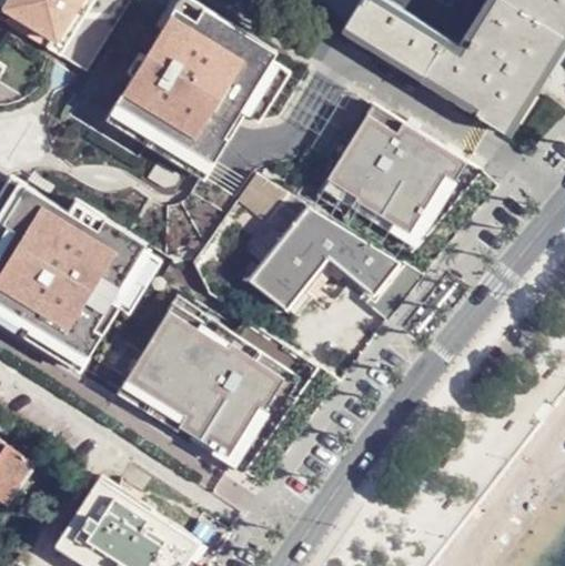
[(17,19),(10,27),(51,50),(80,0),(9,0),(3,11),(17,19)]
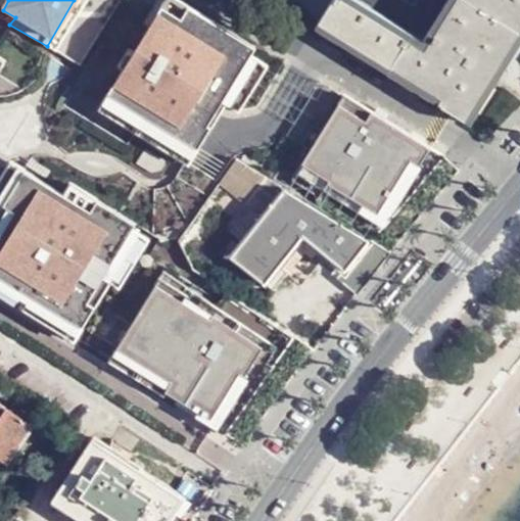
[(74,0),(47,46),(56,52),(88,0),(74,0)]
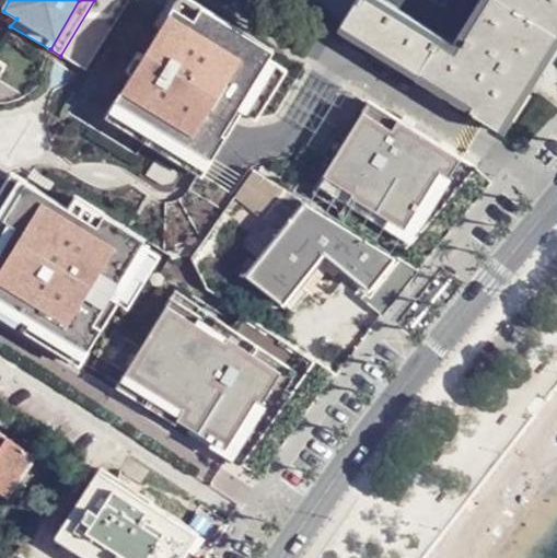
[(185,0),(176,0),(171,9),(192,22),(199,9),(185,0)]
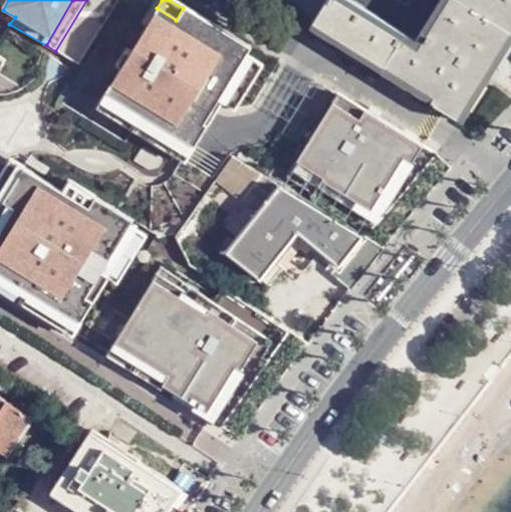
[(279,0),(273,10),(290,21),(302,0),(279,0)]
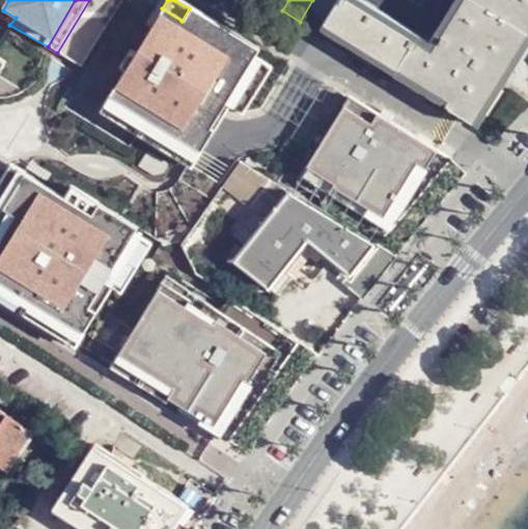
[(320,32),(337,0),(312,0),(300,22),(320,32)]
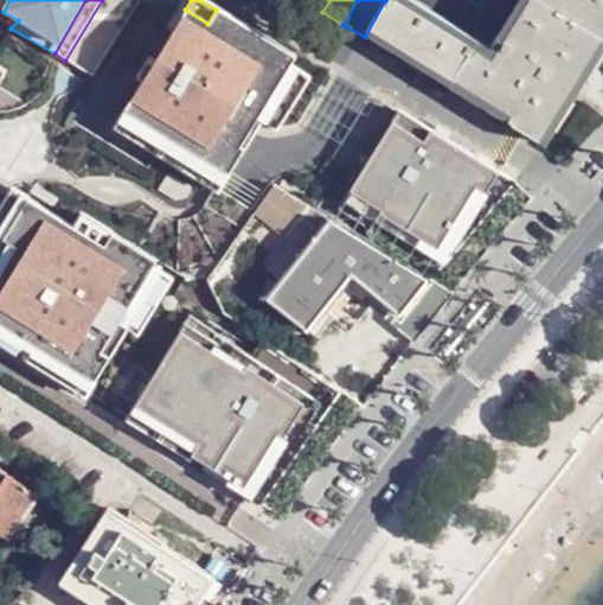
[(385,0),(365,37),(543,148),(602,50),(602,0),(518,0),(483,56),(395,0),(385,0)]
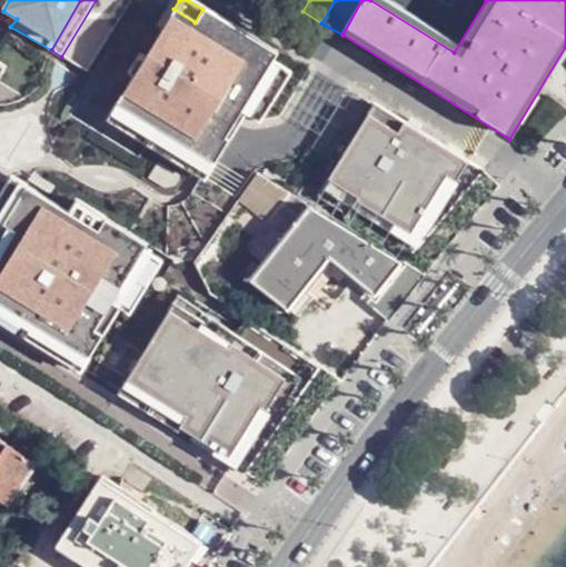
[(174,9),(117,105),(199,155),(229,105),(240,111),(269,63),(276,53),(231,26),(224,39),(211,31),(218,19),(202,9),(195,22),(174,9)]
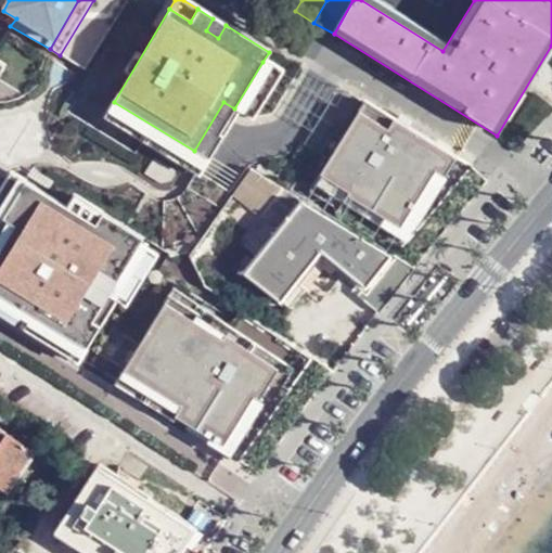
[(213,18),(206,30),(218,38),(226,25),(213,18)]
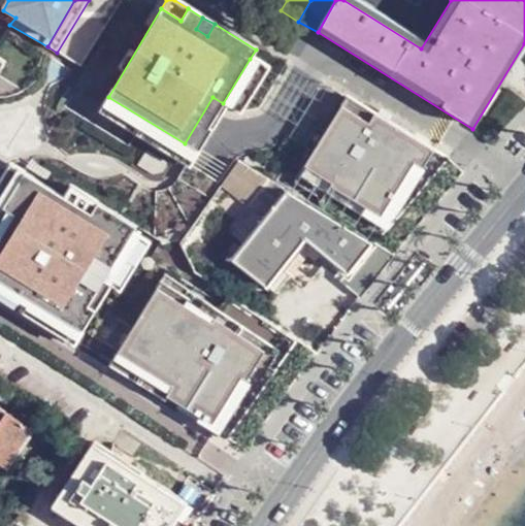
[(250,59),(223,103),(238,113),(266,68),(250,59)]
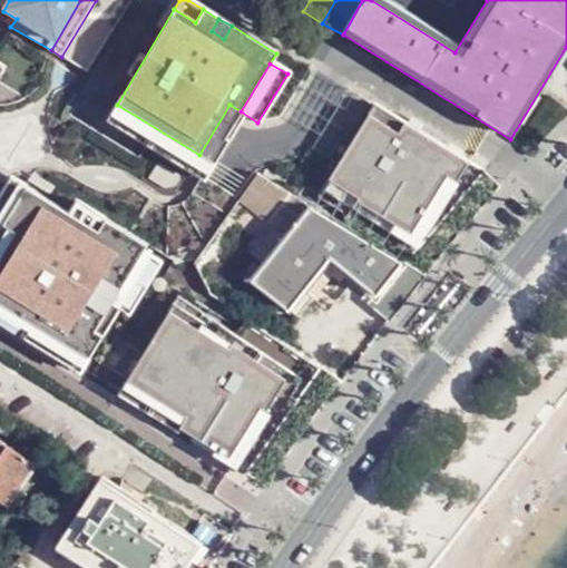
[(189,172),(199,155),(117,105),(106,121),(189,172)]
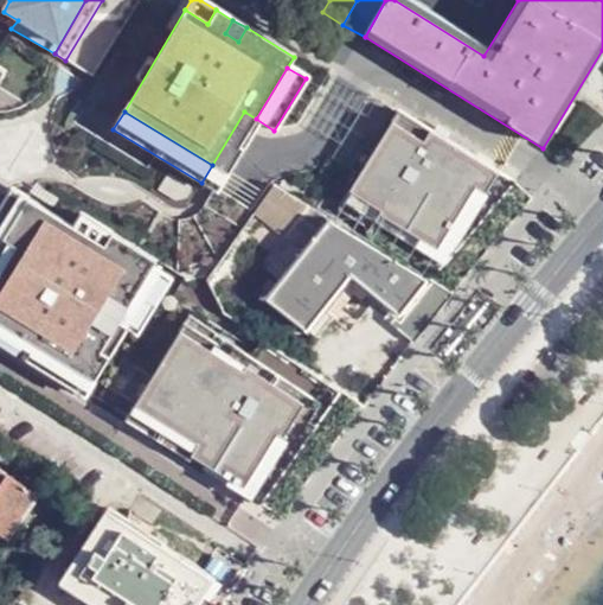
[(365,235),(423,271),(472,191),(493,203),(514,178),(430,127),(424,137),(393,118),(339,207),(371,225),(365,235)]
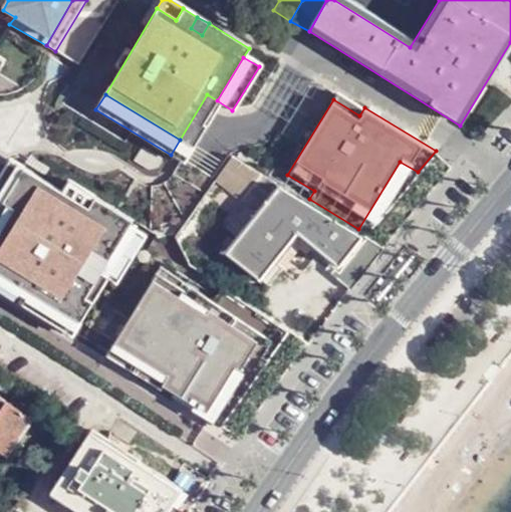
[(349,293),(382,251),(232,157),(213,186),(212,187),(220,192),(237,204),(219,228),(235,239),(224,254),(267,285),(283,271),(274,263),(296,235),(336,267),(329,277),(349,293)]
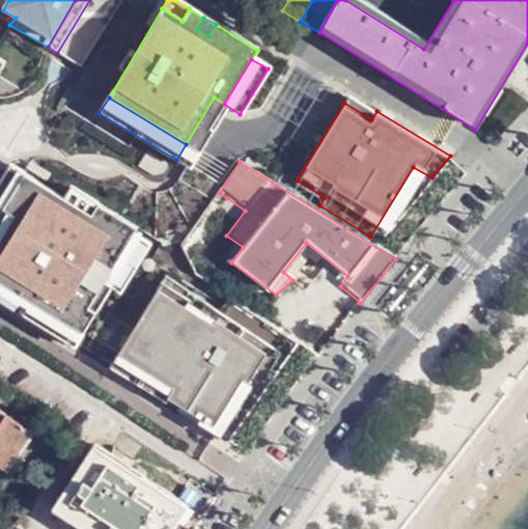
[(370,237),(378,240),(432,177),(413,167),(370,237)]
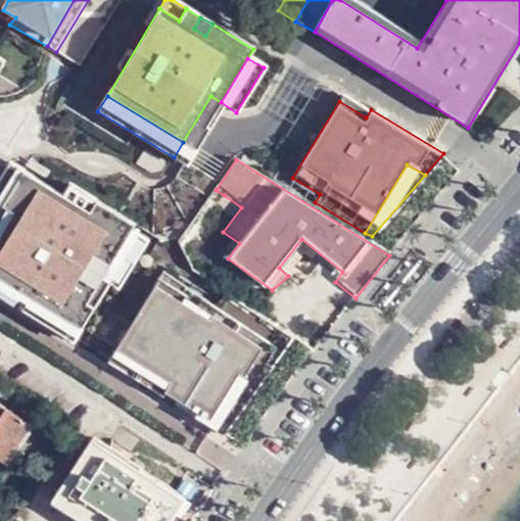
[(0,206),(2,208),(24,174),(10,166),(0,182),(0,206)]
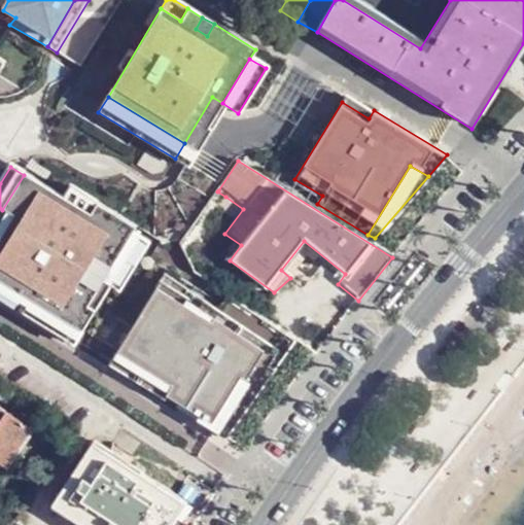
[(103,281),(136,228),(97,204),(91,215),(64,199),(24,175),(2,210),(13,216),(1,237),(0,239),(0,281),(67,322),(80,300),(95,276),(103,281)]
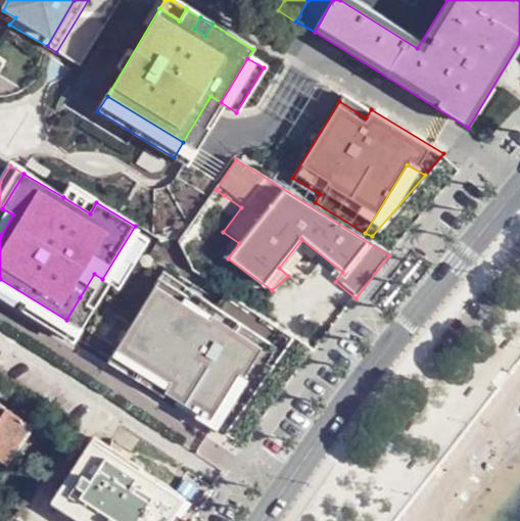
[(63,197),(90,214),(96,202),(69,186),(63,197)]
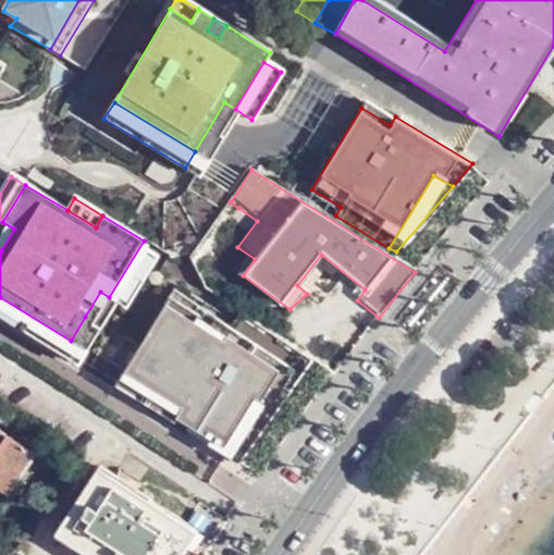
[(230,202),(195,249),(205,255),(238,208),(230,202)]
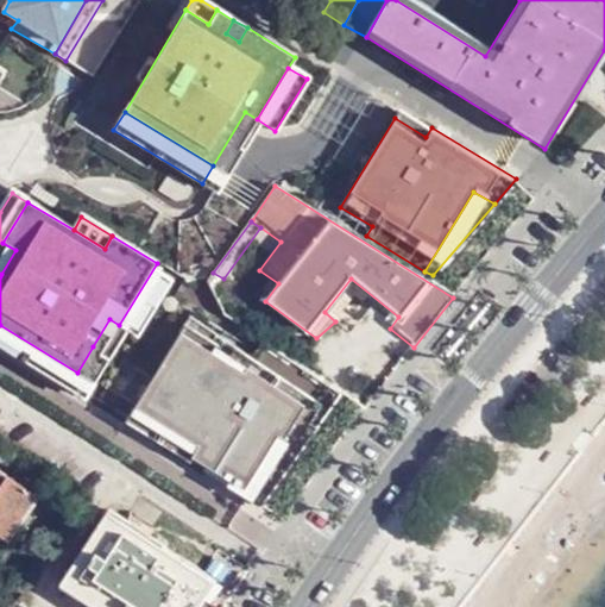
[(0,273),(1,274),(16,250),(2,243),(0,246),(0,273)]
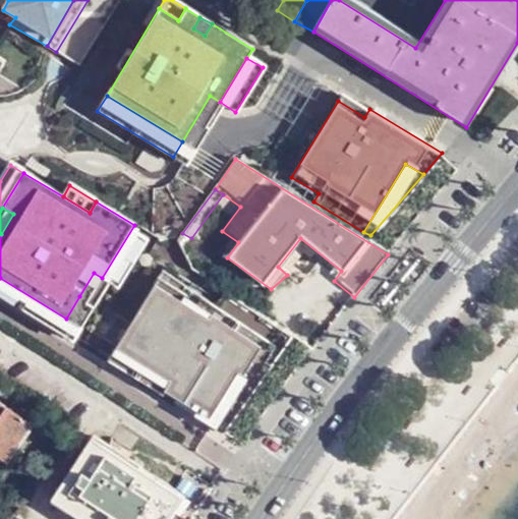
[(134,225),(102,278),(119,288),(152,235),(134,225)]
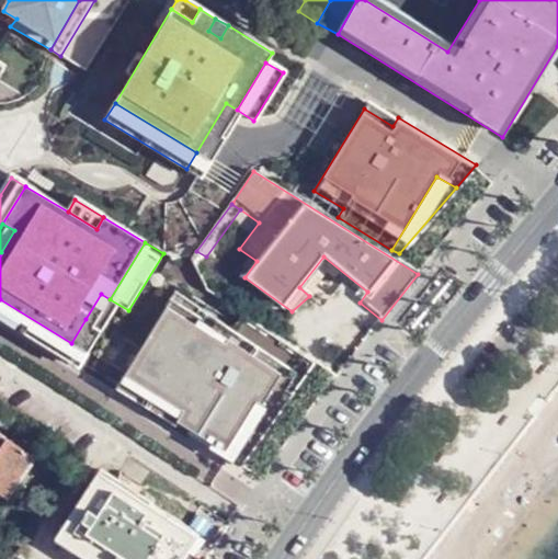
[(179,294),(172,305),(237,345),(250,322),(243,318),(236,331),(179,294)]
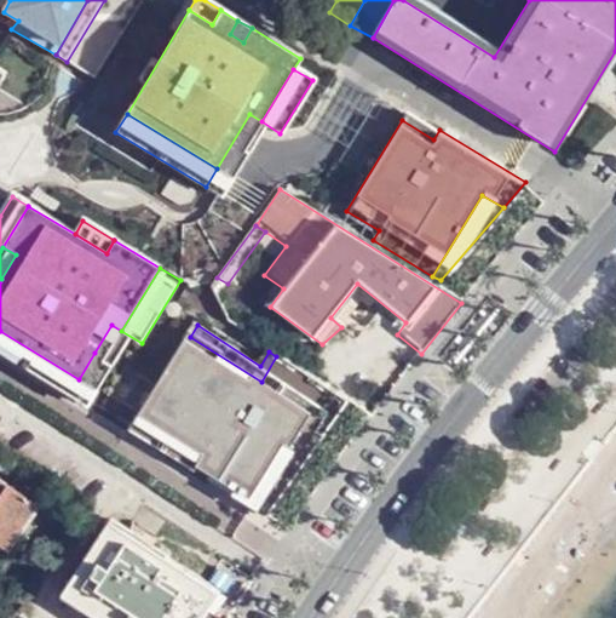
[(79,379),(0,331),(0,355),(88,410),(115,365),(95,353),(79,379)]
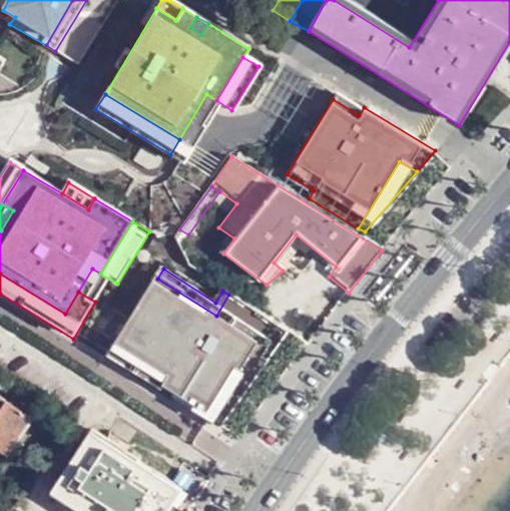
[(216,316),(157,279),(115,344),(140,360),(167,378),(161,387),(189,404),(187,408),(219,429),(230,413),(223,408),(244,375),(240,372),(271,323),(228,295),(216,316)]
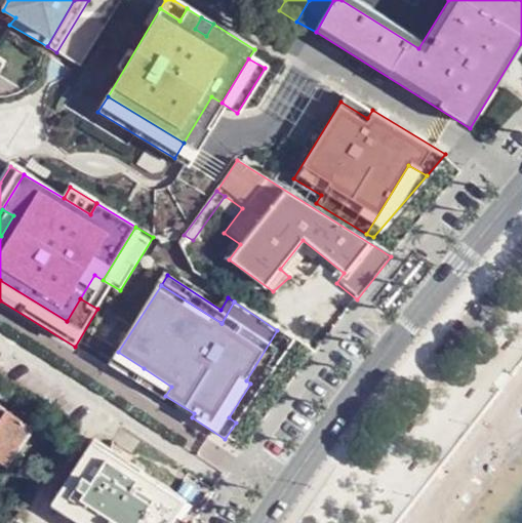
[(289,338),(277,330),(246,380),(250,384),(229,417),(236,423),(289,338)]
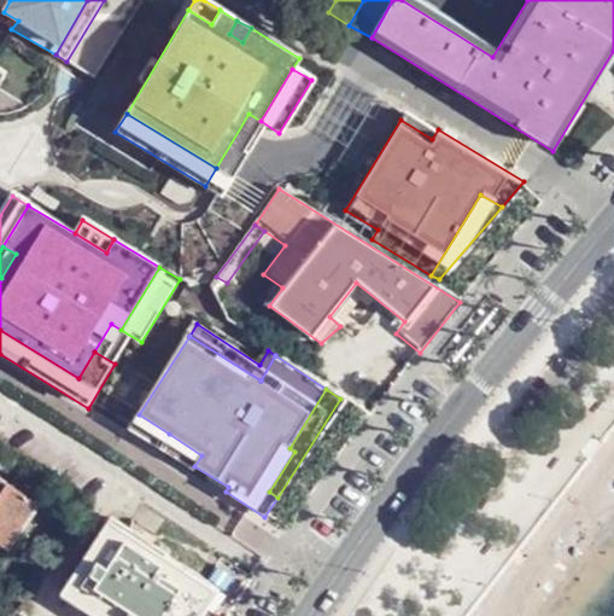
[(162,446),(194,466),(202,455),(169,434),(162,446)]
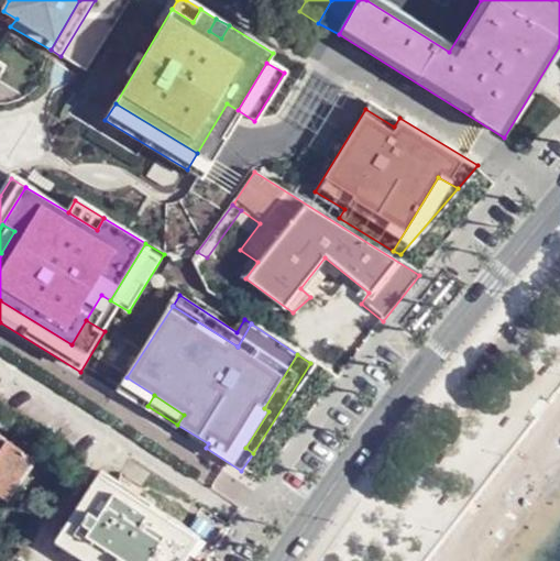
[(30,458),(21,453),(17,451),(11,447),(0,439),(0,496),(7,502),(34,462),(30,458)]
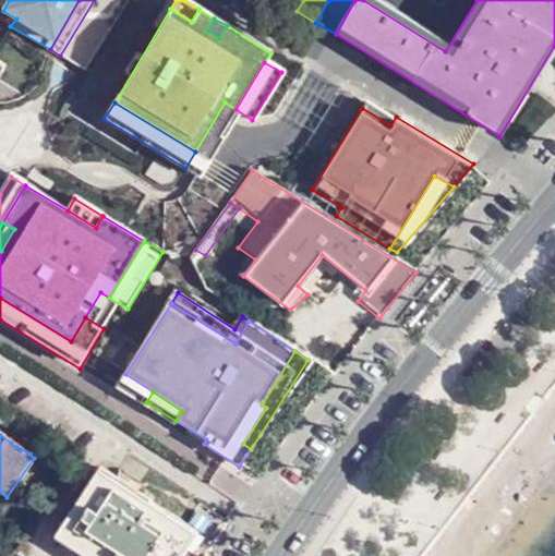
[(16,435),(11,443),(16,447),(22,438),(16,435)]
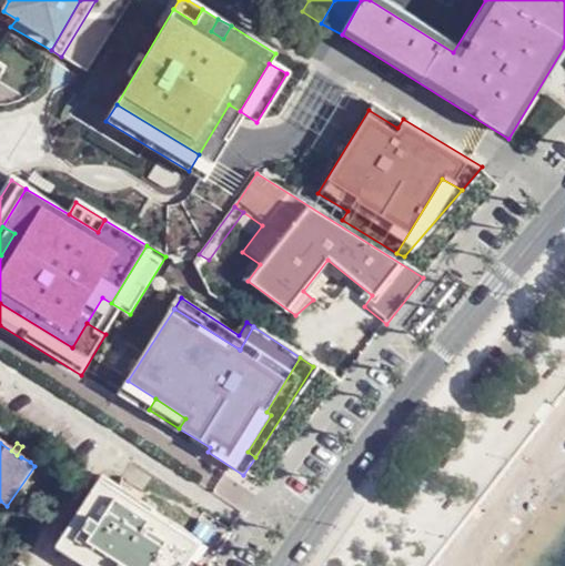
[(26,447),(21,457),(30,462),(34,454),(26,447)]
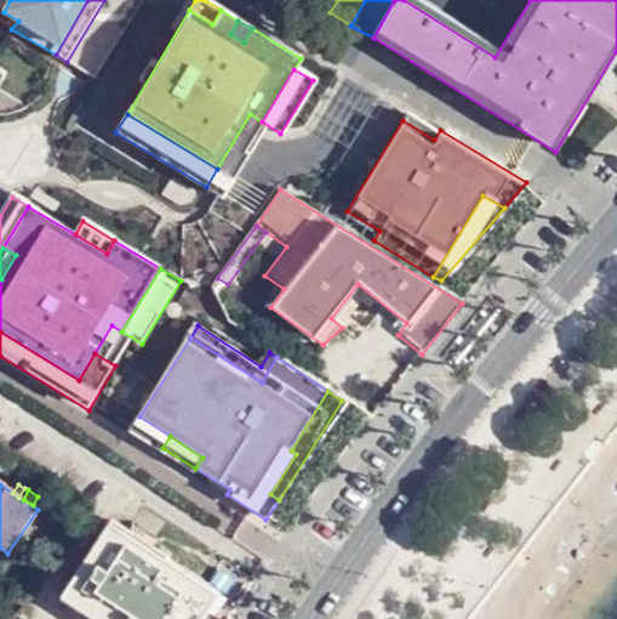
[(110,523),(60,598),(92,618),(203,618),(218,596),(110,523)]
